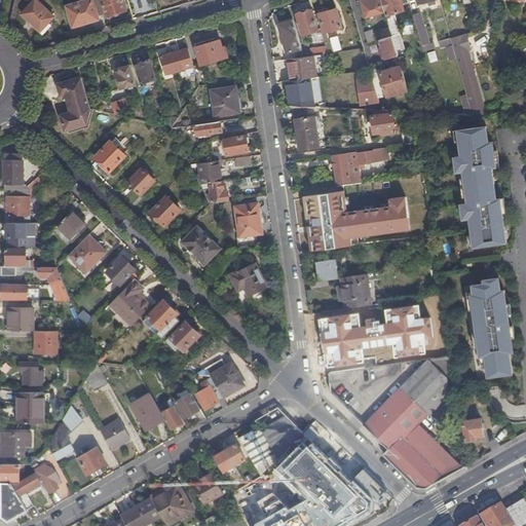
[(53,17),(35,0),(22,15),(40,32),(47,24),(53,17)]
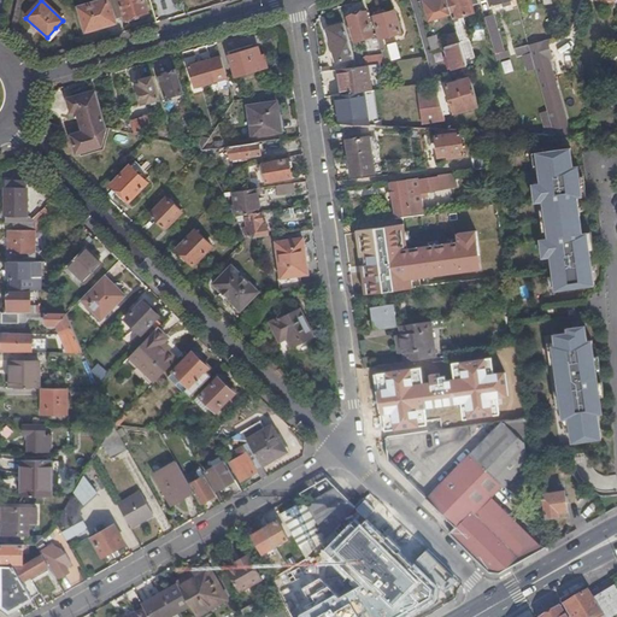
[(87,30),(116,23),(109,0),(106,0),(80,7),(87,30)]
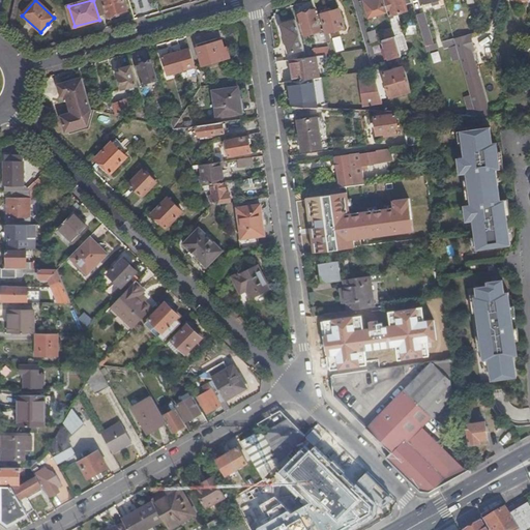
[(99,0),(93,0),(99,20),(106,18),(99,0)]
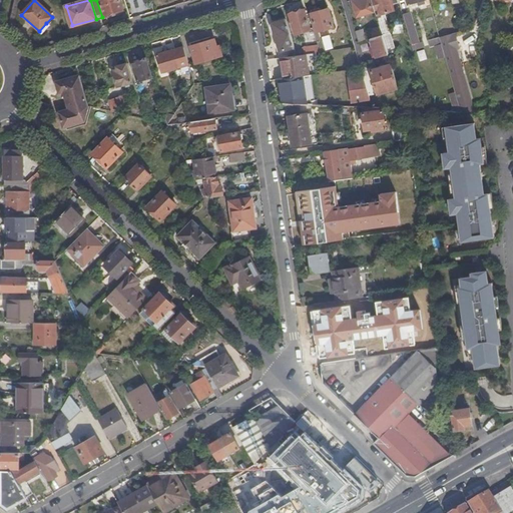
[(98,0),(103,16),(123,10),(119,0),(98,0)]
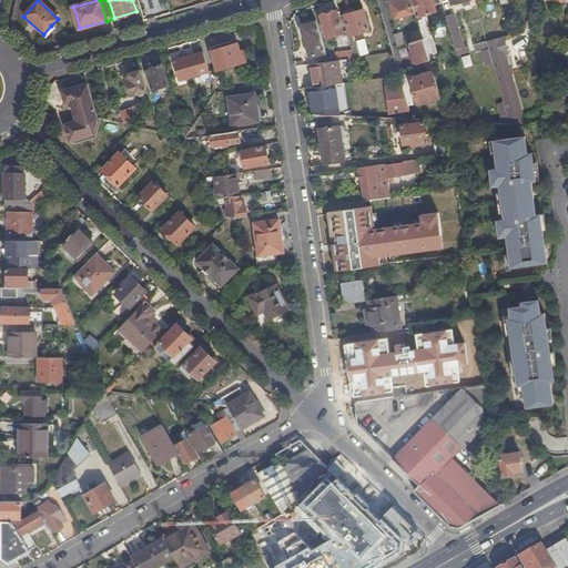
[(414,13),(409,0),(394,0),(389,1),(395,19),(414,13)]
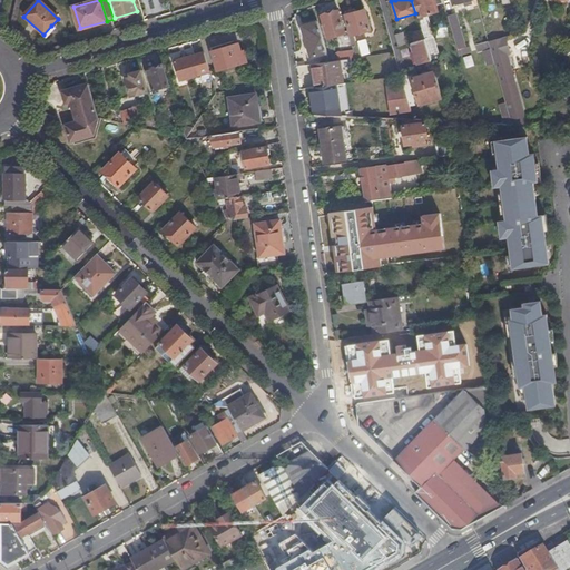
[(412,0),(422,31),(424,40),(433,38),(426,16),(438,12),(435,6),(433,0),(412,0)]
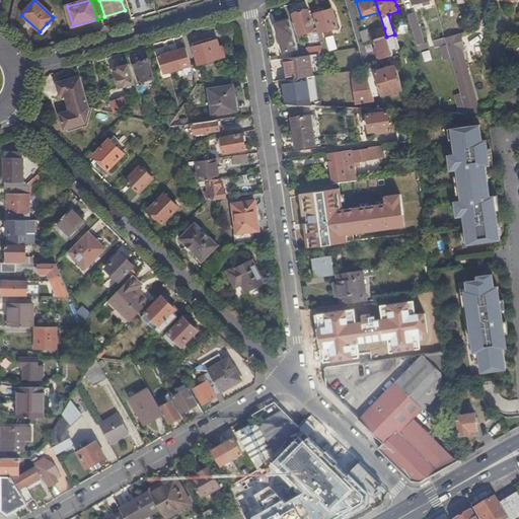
[(318,31),(337,27),(331,10),(324,12),(323,9),(322,8),(314,10),(313,12),(318,31)]
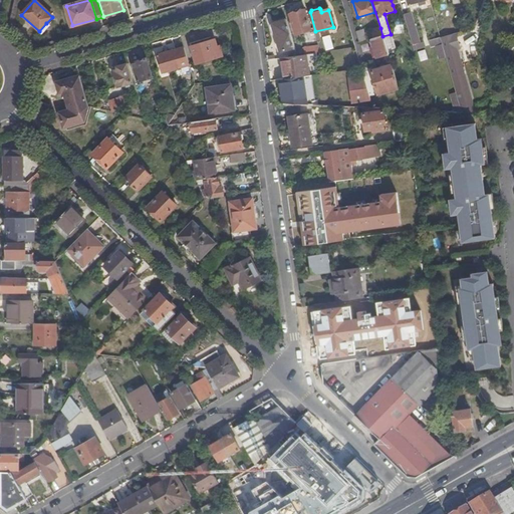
[(311,30),(305,10),(289,14),(295,34),(311,30)]
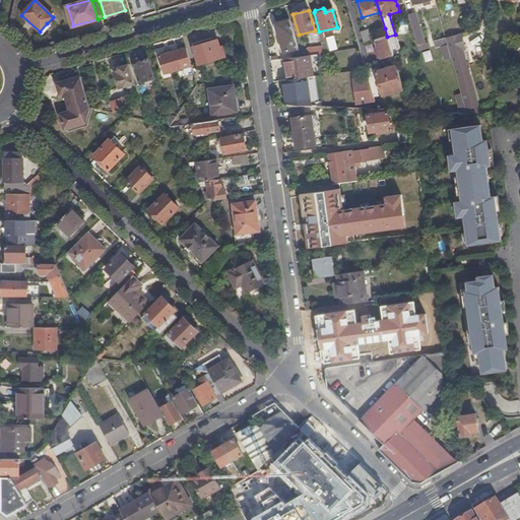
[(416,12),(407,14),(416,46),(426,43),(416,12)]
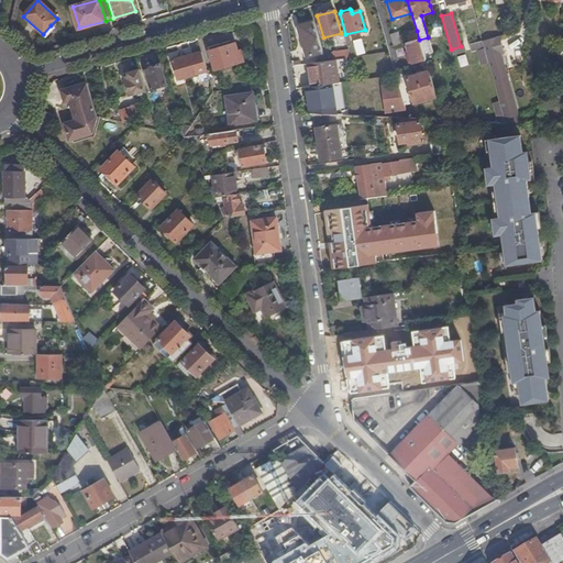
[(322,53),(313,22),(298,26),(300,35),(304,48),(306,56),(307,57),(322,53)]
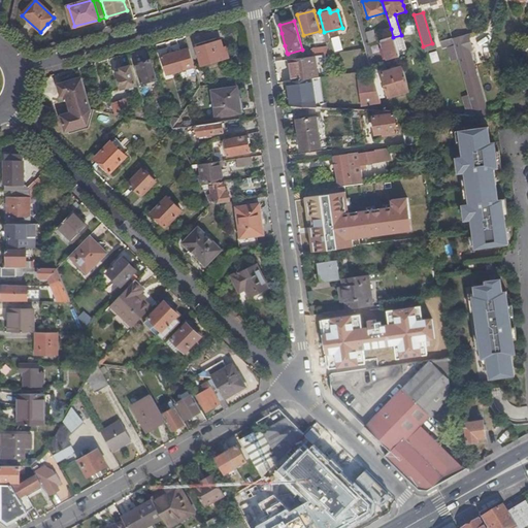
[(47,24),(40,32),(43,35),(52,27),(47,24)]
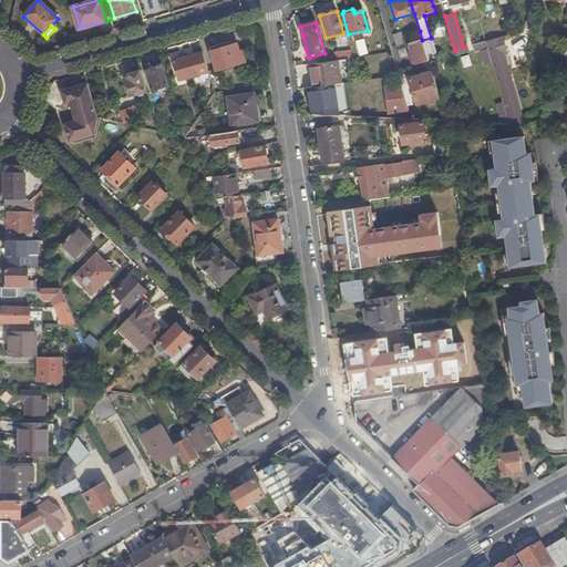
[(422,40),(420,31),(409,34),(412,43),(422,40)]
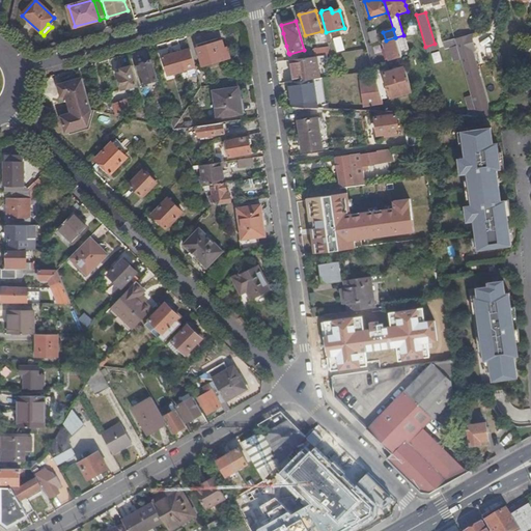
[(374,30),(367,32),(370,45),(378,43),(374,30)]
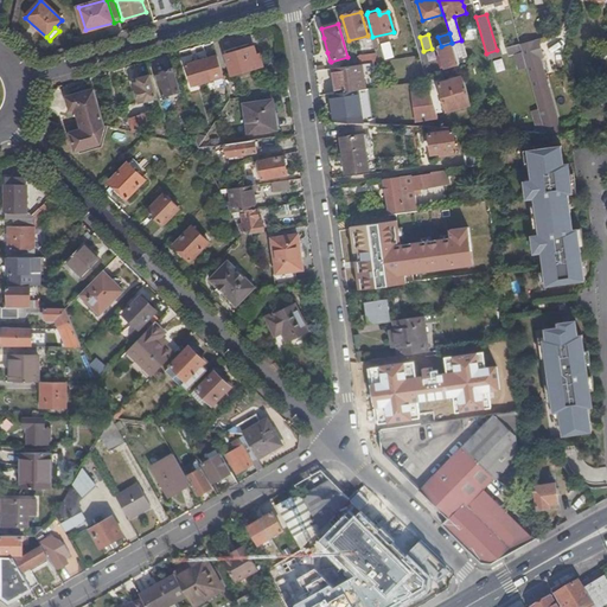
[(467,61),(461,40),(452,43),(459,63),(467,61)]
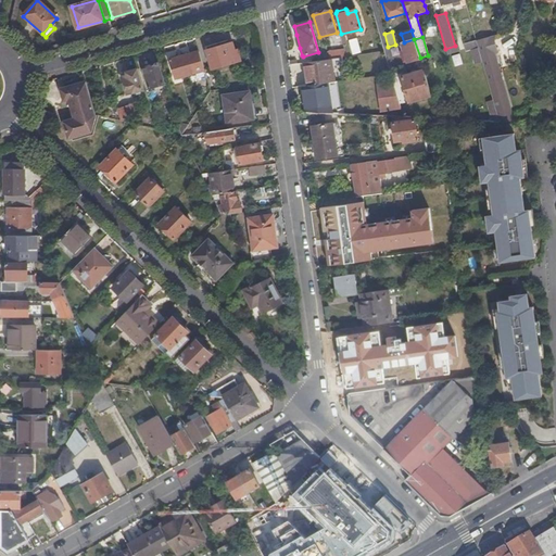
[(490,37),(476,40),(478,48),(481,62),(483,71),(492,101),(496,117),(512,116),(504,89),(494,52),(490,37)]
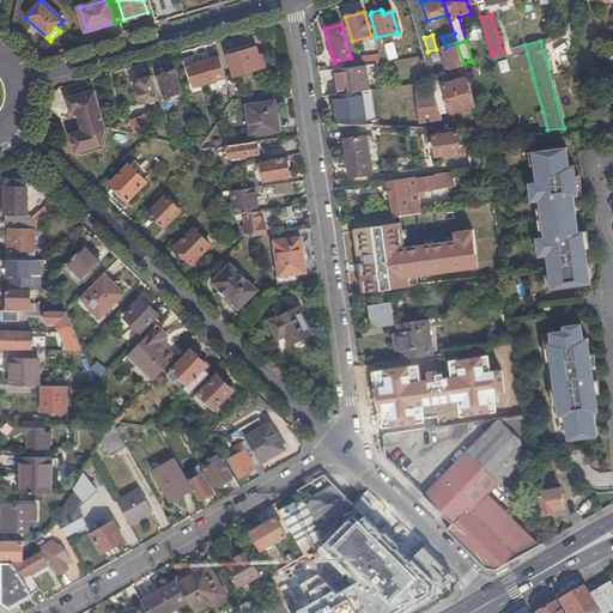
[(456,43),(445,47),(443,47),(449,70),(463,65),(463,64),(456,43)]
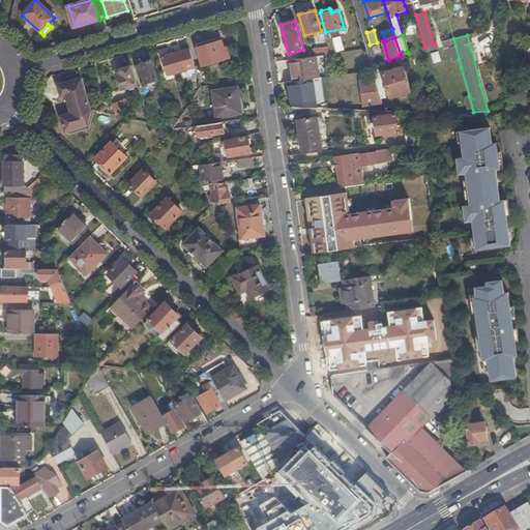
[(455,46),(453,38),(442,41),(443,49),(448,47),(455,46)]
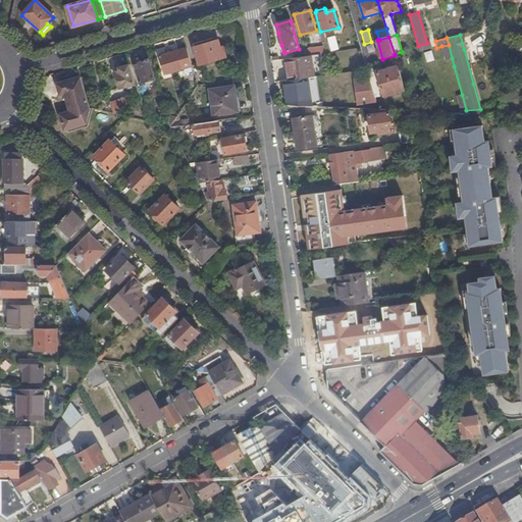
[(219,48),(217,40),(194,47),(199,65),(225,57),(222,47),(219,48)]
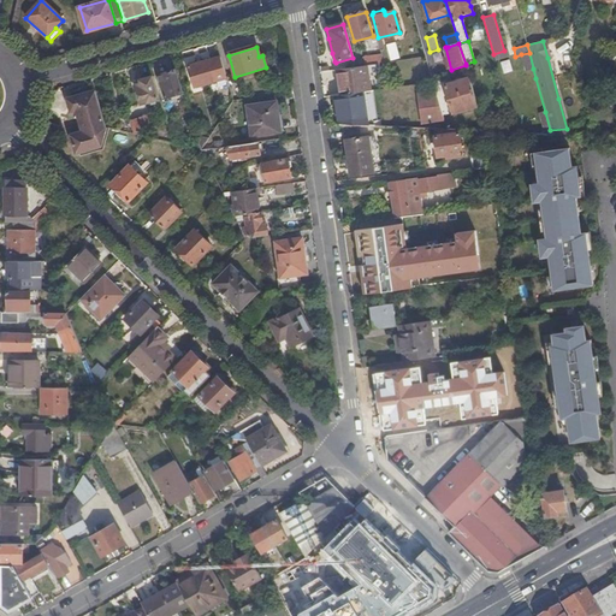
[(510,57),(509,49),(504,51),(493,54),(493,55),(496,61),(510,57)]
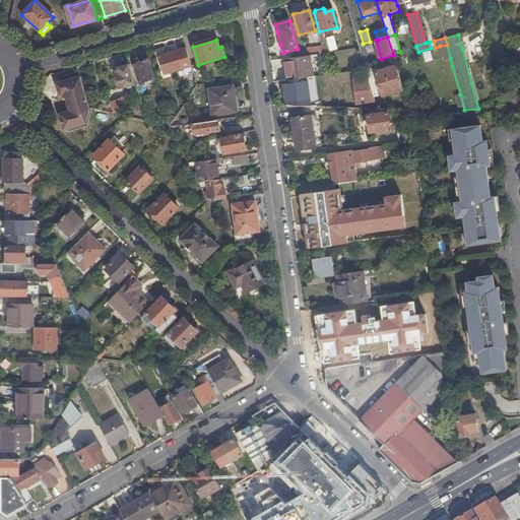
[(440,46),(444,60),(450,58),(447,45),(440,46)]
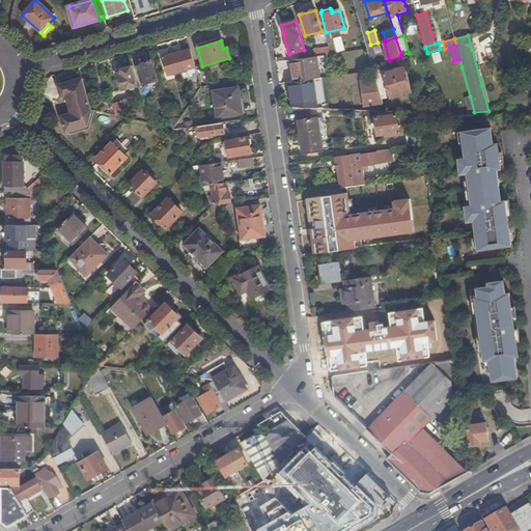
[(313,50),(314,57),(315,57),(330,55),(331,55),(329,48),(313,50)]
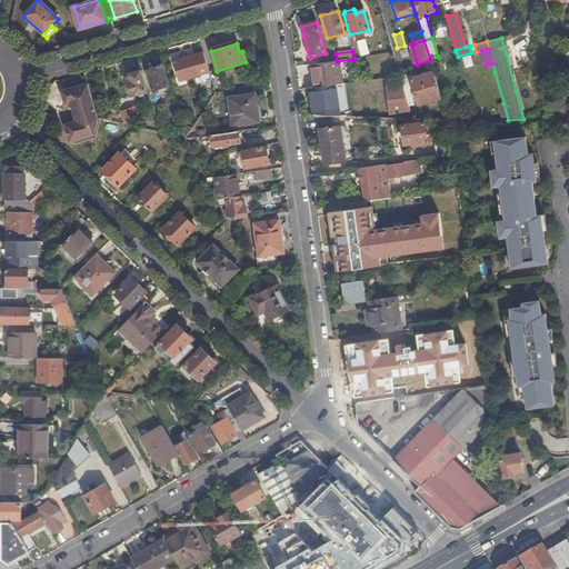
[(209,71),(203,53),(175,61),(179,78),(198,72),(199,75),(209,71)]
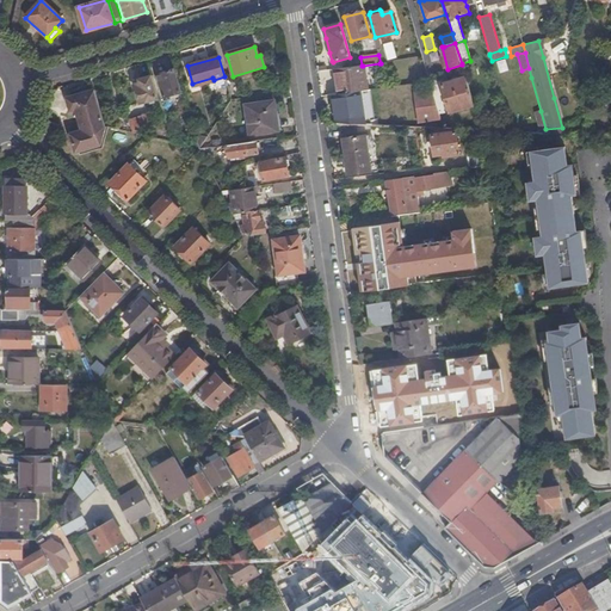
[(501,73),(511,69),(506,57),(498,61),(501,73)]
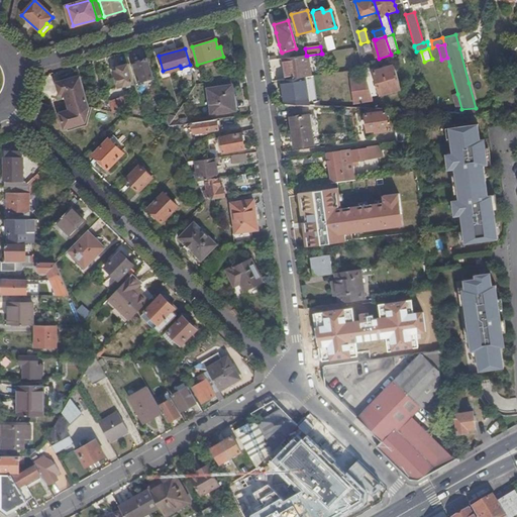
[(306,56),(298,57),(284,59),(287,80),(304,77),(310,77),(307,56),(306,56)]
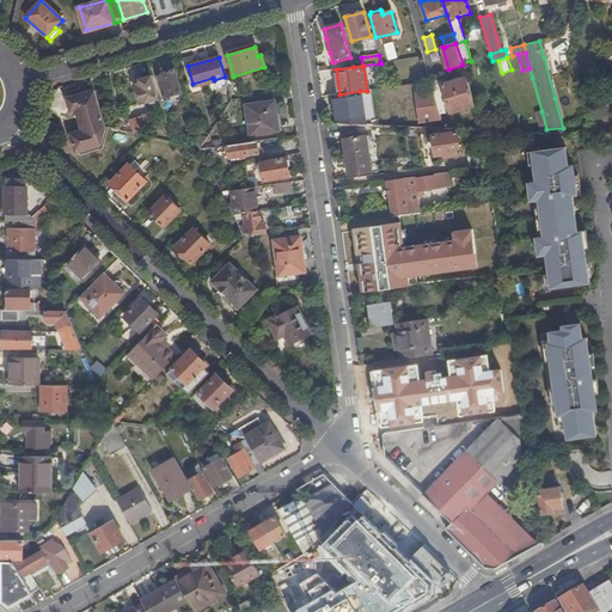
[(181,92),(175,71),(164,74),(158,77),(164,97),(181,92)]
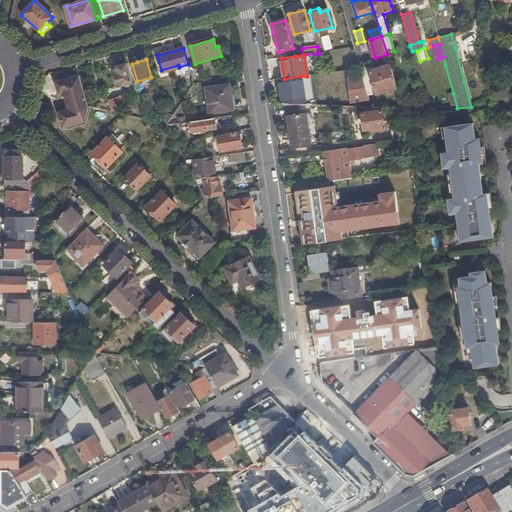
[(341,70),(340,59),(328,61),(330,71),(341,70)]
